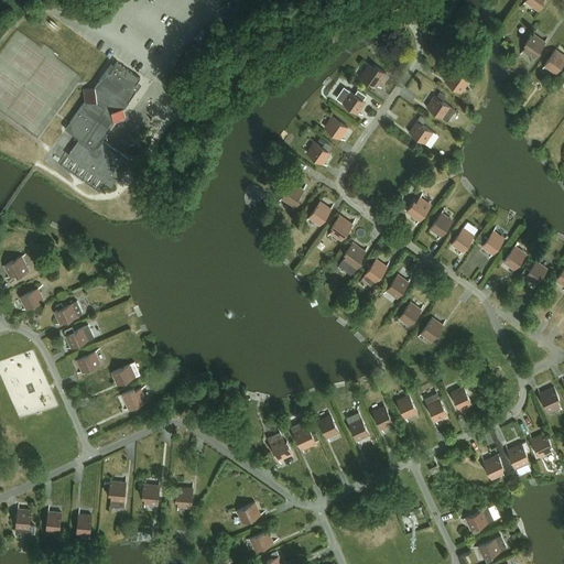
[(542,0),(525,0),(539,10),(544,2),(542,0)]
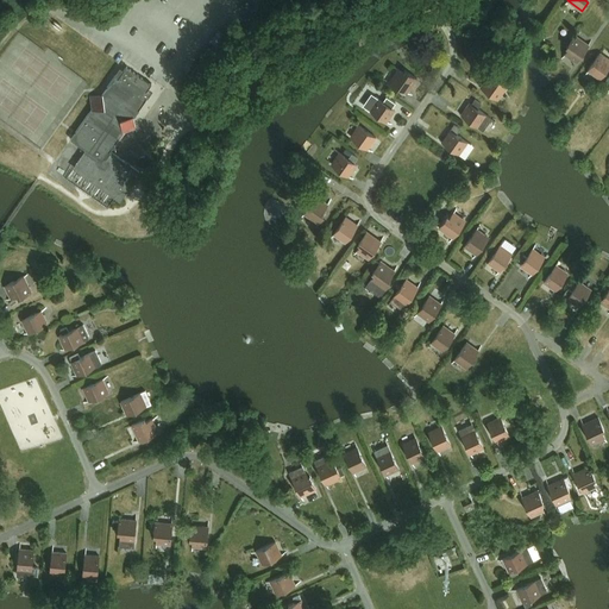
[(223,49),(231,38),(219,29),(209,41),(223,49)]
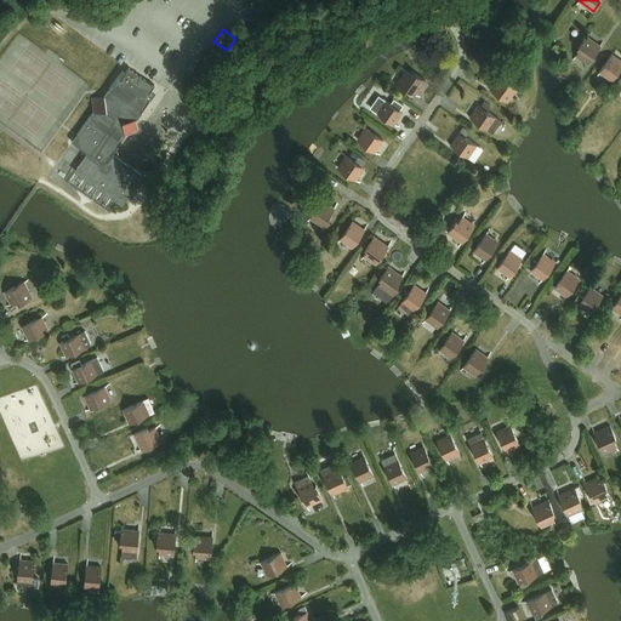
[(502,44),(507,41),(502,32),(496,34),(502,44)]
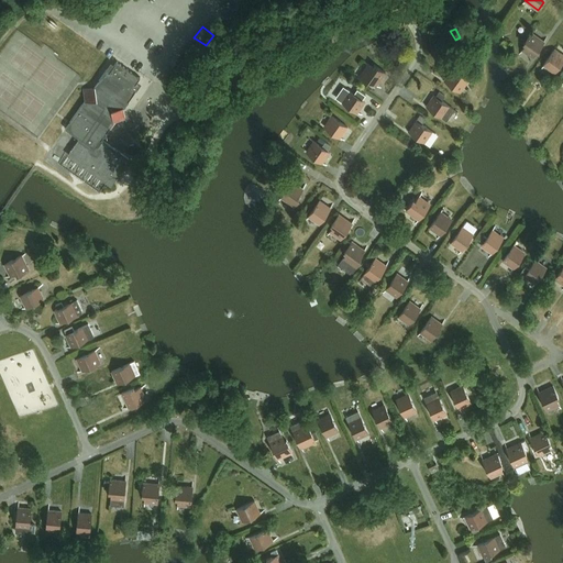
[(544,41),(531,32),(523,43),(526,45),(522,50),(533,57),(544,41)]
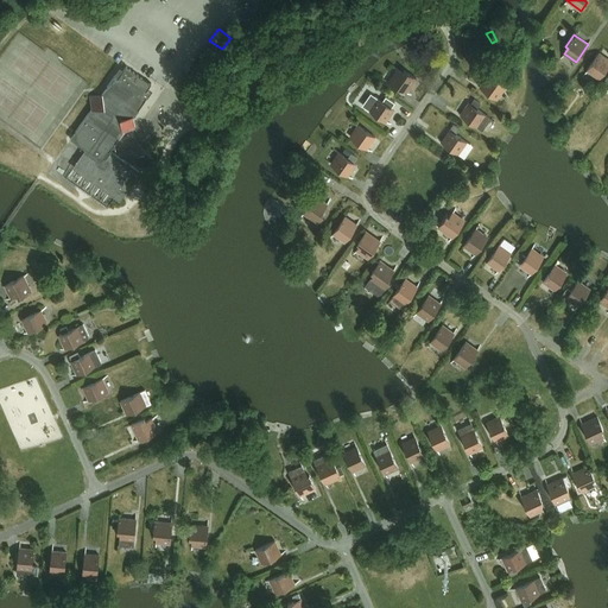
[(607,58),(600,52),(588,70),(600,78),(607,65),(607,58)]
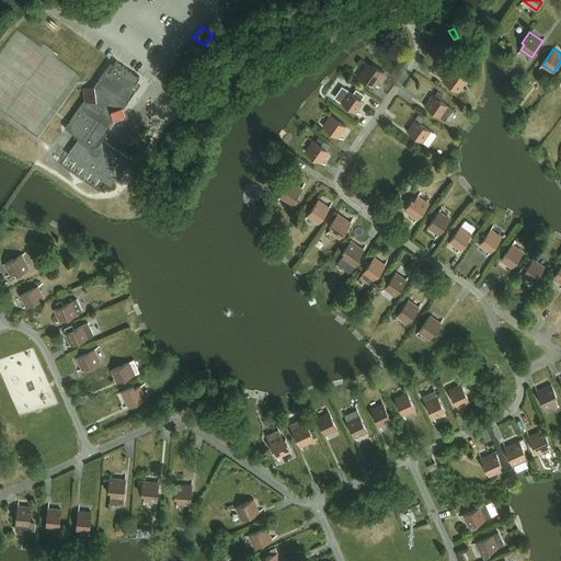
[(86,99),(65,128),(80,138),(68,153),(111,184),(129,159),(101,139),(115,119),(125,118),(123,107),(136,90),(133,88),(140,77),(117,60),(110,71),(106,69),(94,87),(83,89),(86,99)]
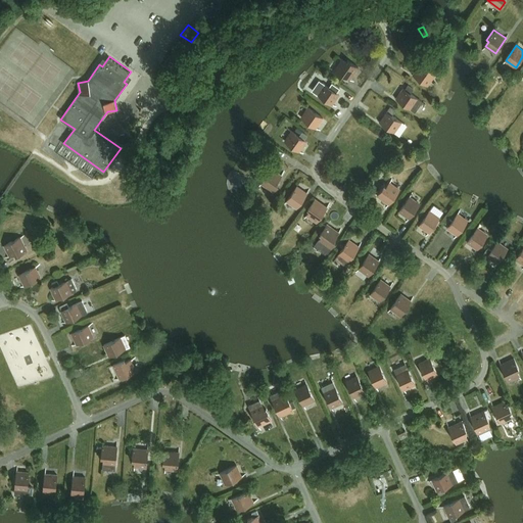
[(342,59),(334,72),(341,77),(342,75),(350,80),(359,67),(348,60),(346,62),(342,59)]
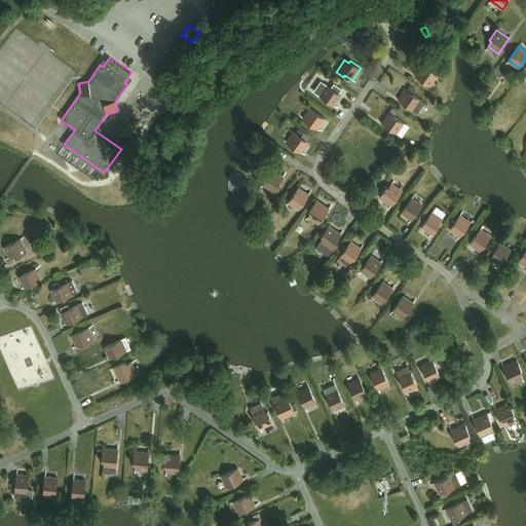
[(423,63),(415,75),(430,85),(437,75),(433,72),(434,70),(423,63)]
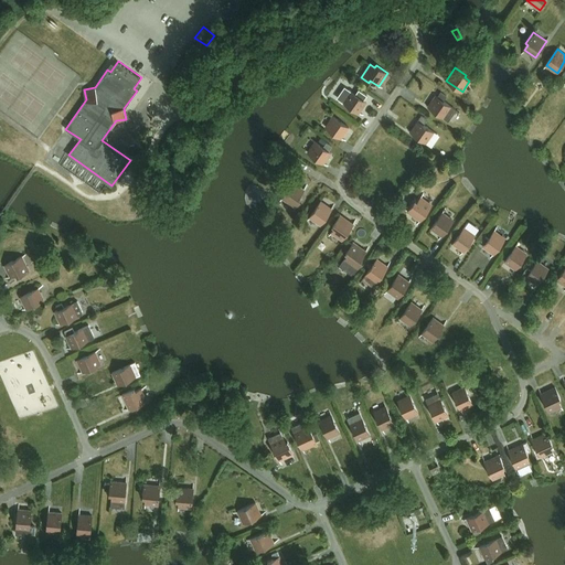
[(344,86),(337,97),(343,102),(359,113),(366,102),(363,99),(366,95),(359,89),(355,94),(344,86)]
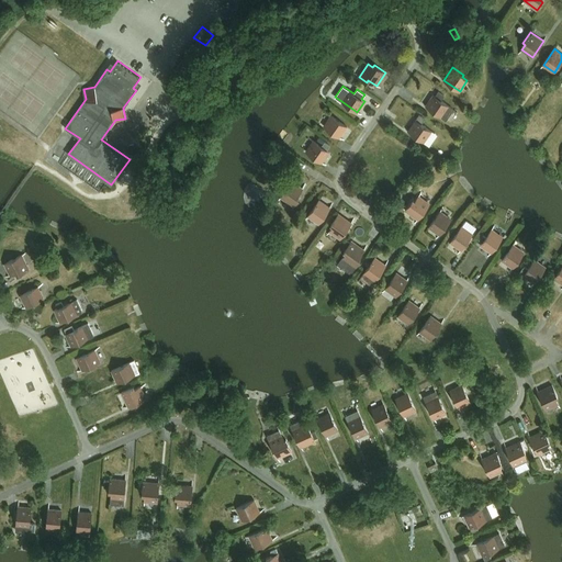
[(446,120),(453,110),(441,100),(444,96),(438,92),(436,97),(434,94),(426,105),(446,120)]
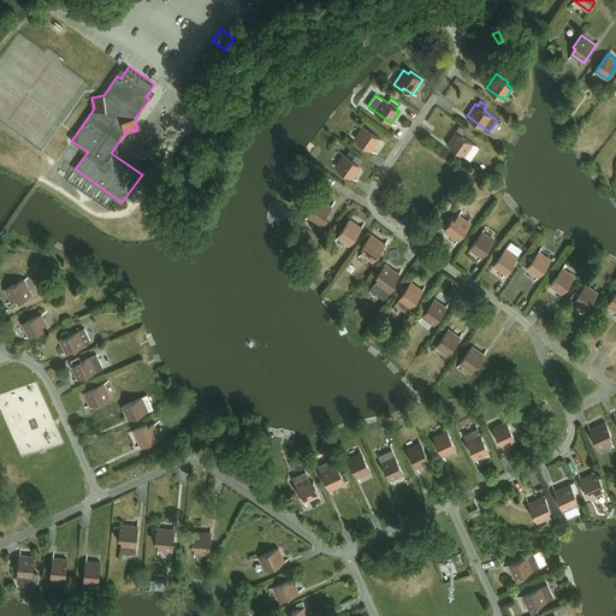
[(380,138),(363,126),(355,138),(372,150),(380,138)]
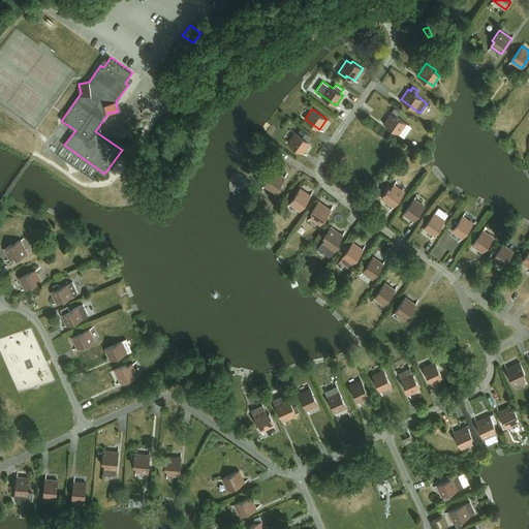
[(406,123),(391,113),(384,123),(399,133),(406,123)]
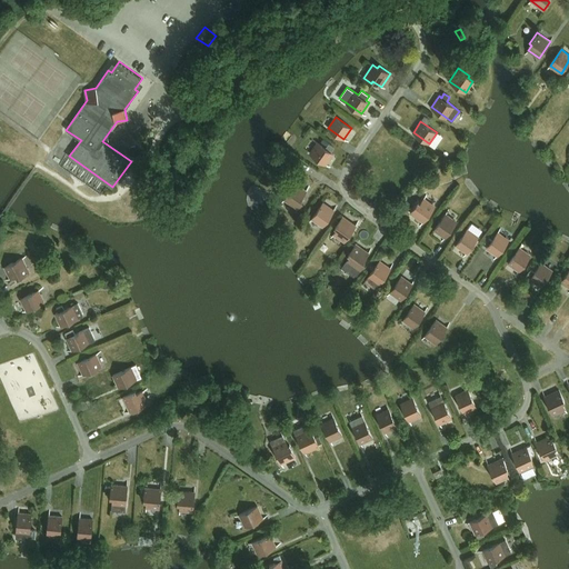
[(326,148),(318,142),(310,153),(326,165),(333,153),(330,151),(333,148),(328,143),(326,148)]
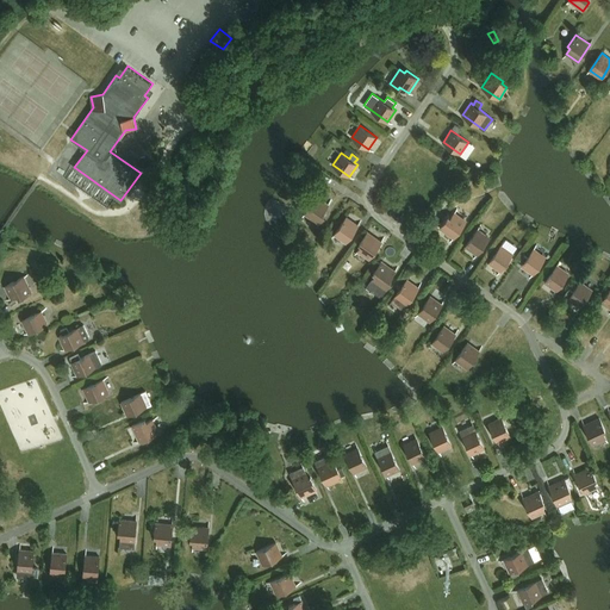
[(323,213),(329,205),(315,194),(306,206),(309,209),(305,213),(319,223),(325,215),(323,213)]
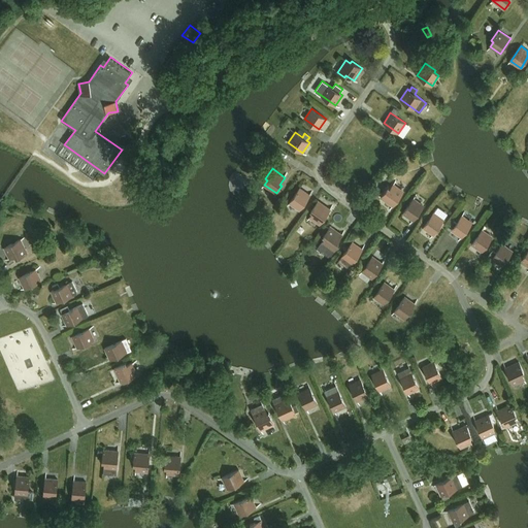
[(388,188),(381,198),(393,206),(403,192),(393,185),(390,189),(388,188)]
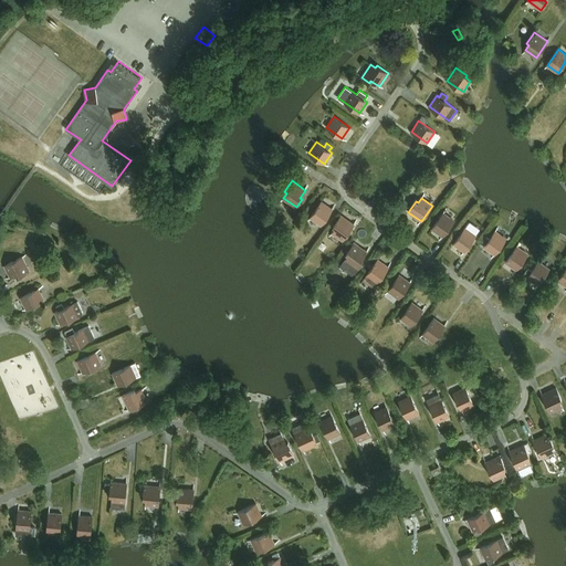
[(322,224),(333,209),(322,201),(311,217),(322,224)]
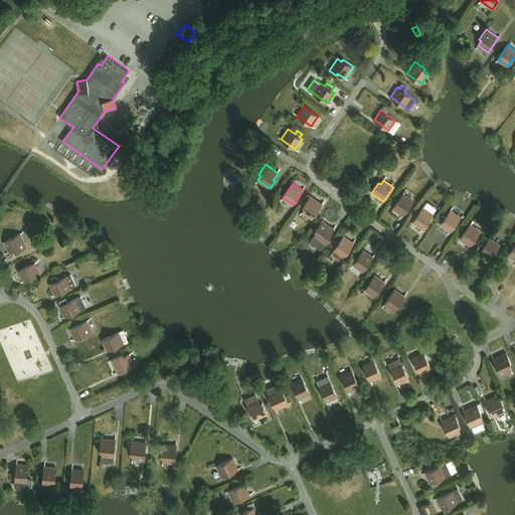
[(403,193),(393,208),(402,215),(413,200),(403,193)]
